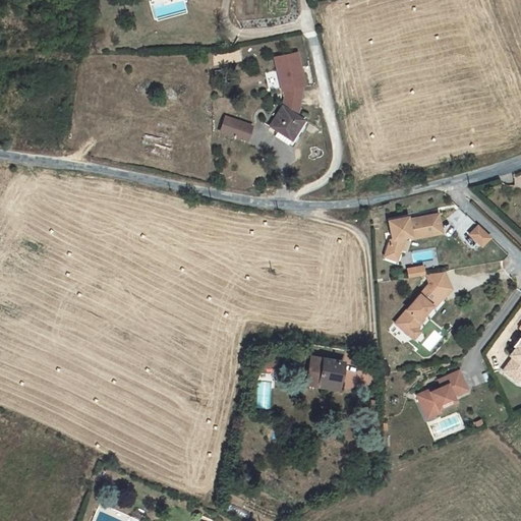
[(283,107),(297,116),(302,87),(304,85),(297,53),(275,57),(282,91),(283,91),(284,98),(283,107)]
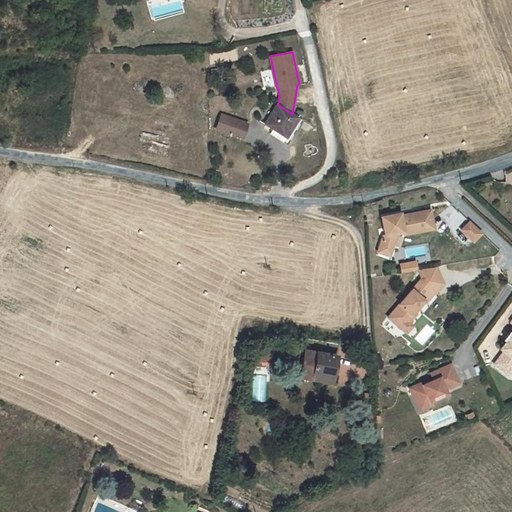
[(299,118),(292,114),(278,105),(277,104),(264,124),(272,129),(286,138),(299,118)]
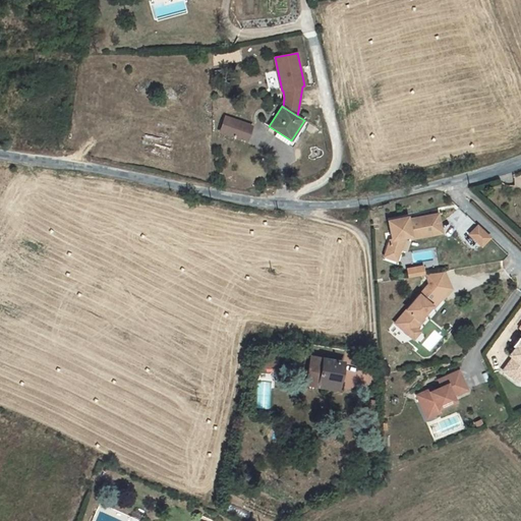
[(252,126),(226,117),(220,132),(246,141),(252,126)]
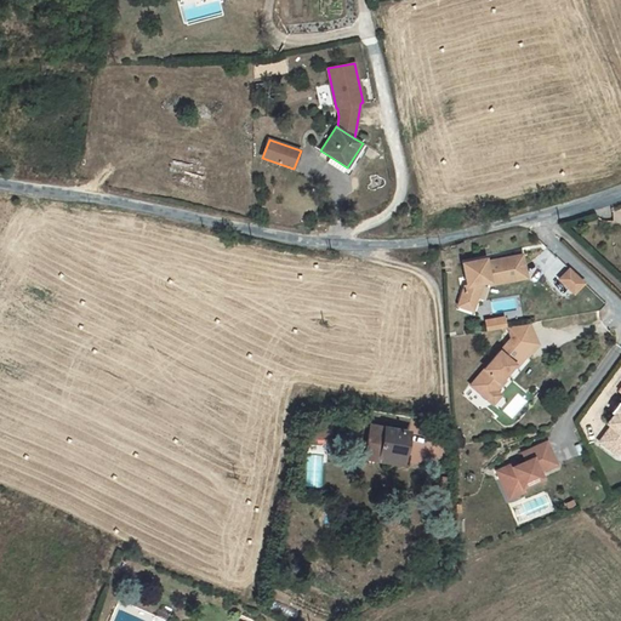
[(363,143),(347,167),(330,157),(328,161),(348,176),(368,147),(363,143)]
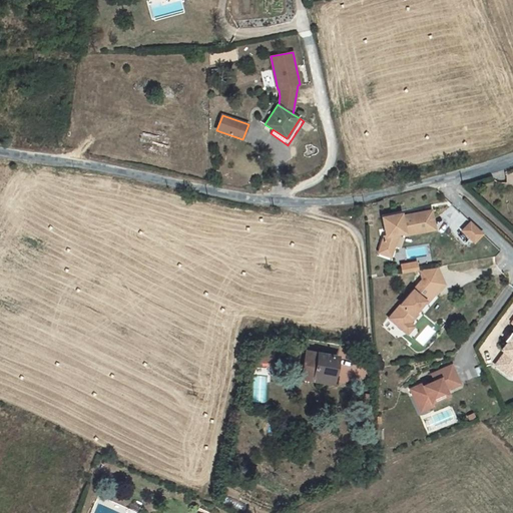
[(433,218),(431,210),(397,217),(397,214),(382,217),(386,235),(384,236),(382,243),(394,247),(398,234),(404,232),(405,235),(432,229),(430,219),(433,218)]
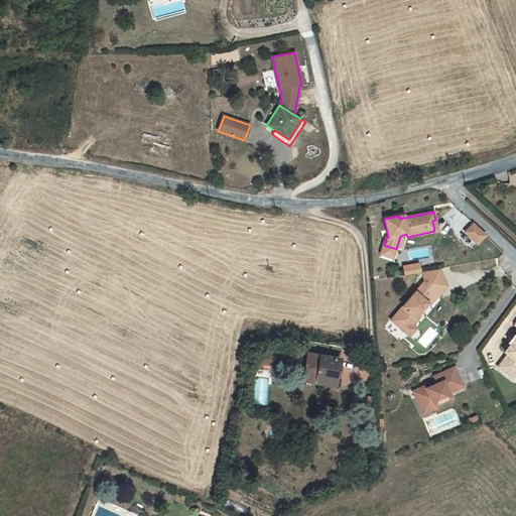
[(477,243),(485,235),(473,223),(465,232),(477,243)]
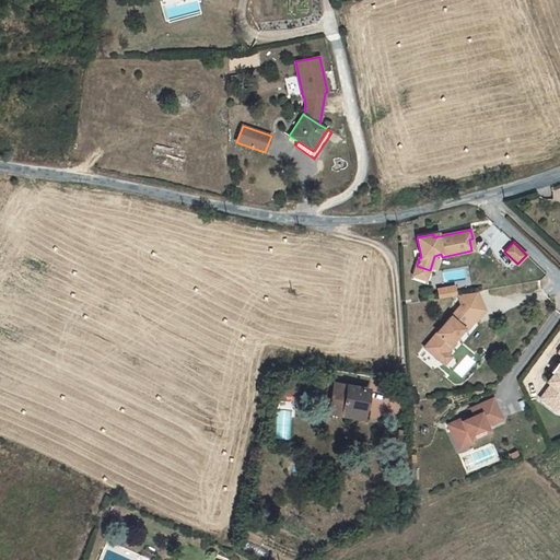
[(430,270),(417,266),(413,276),(426,280),(430,270)]
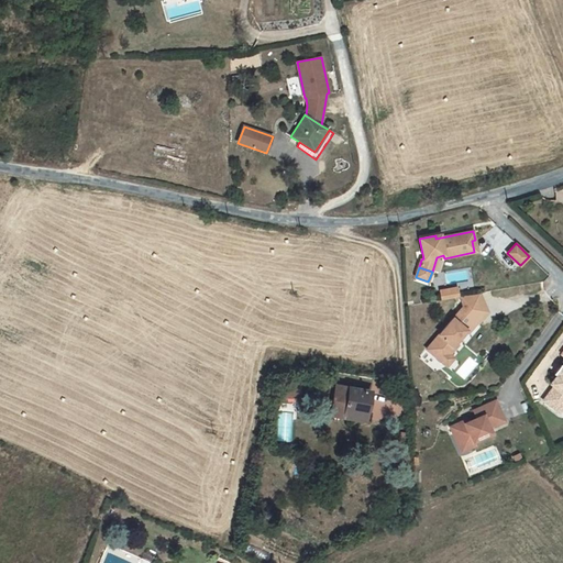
[(442,300),(461,297),(459,286),(440,289),(442,300)]
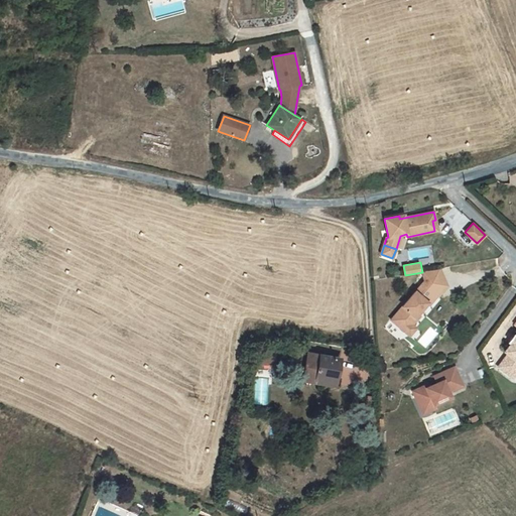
[(423,282),(438,294),(439,295),(446,286),(443,267),(423,271),(425,280),(423,282)]
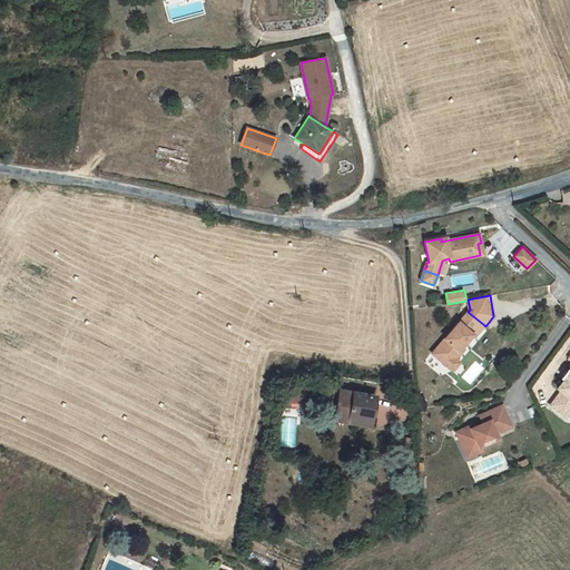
[(484,325),(468,312),(432,353),(448,367),(455,359),(461,352),(459,351),(472,334),(475,334),(484,325)]
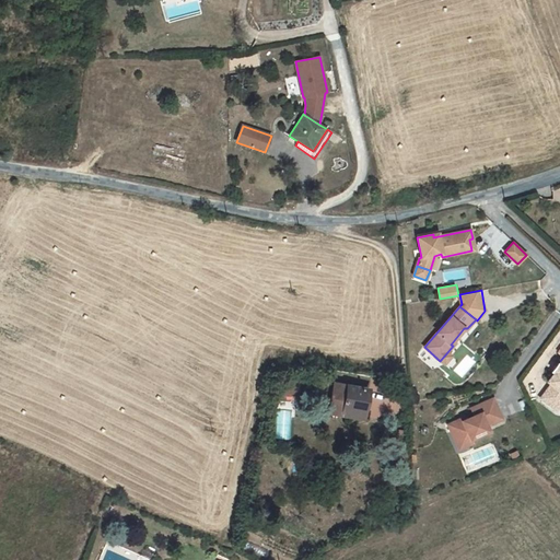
[(559,350),(559,352),(559,353),(559,364),(547,382),(551,384),(540,398),(556,410),(559,404),(559,350)]
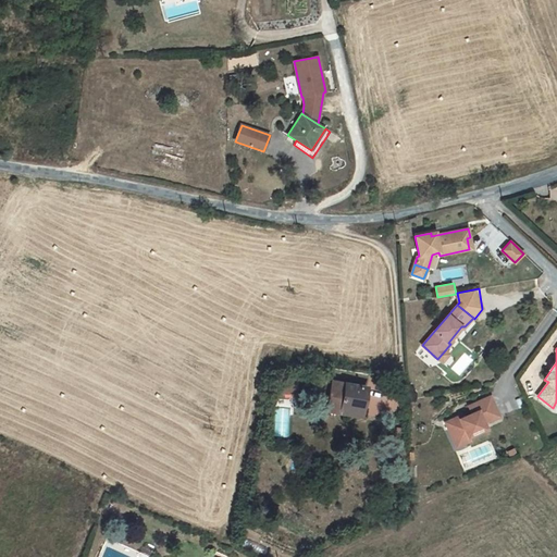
[(449,354),(445,350),(437,359),(442,362),(449,354)]
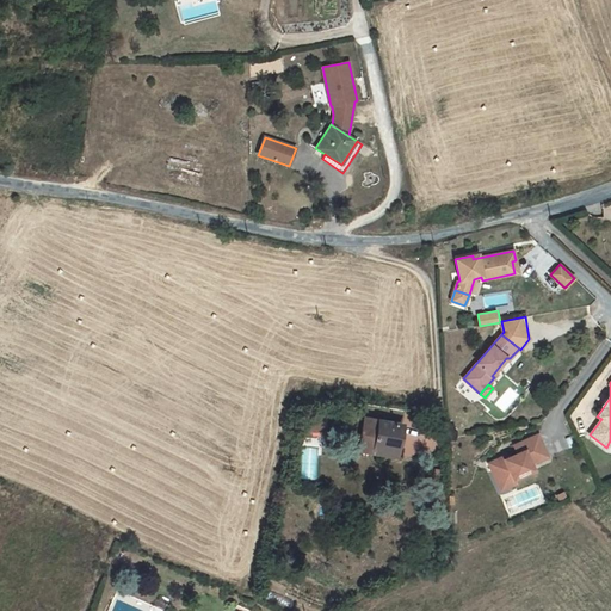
[(310,417),(310,425),(326,425),(326,415),(310,417)]
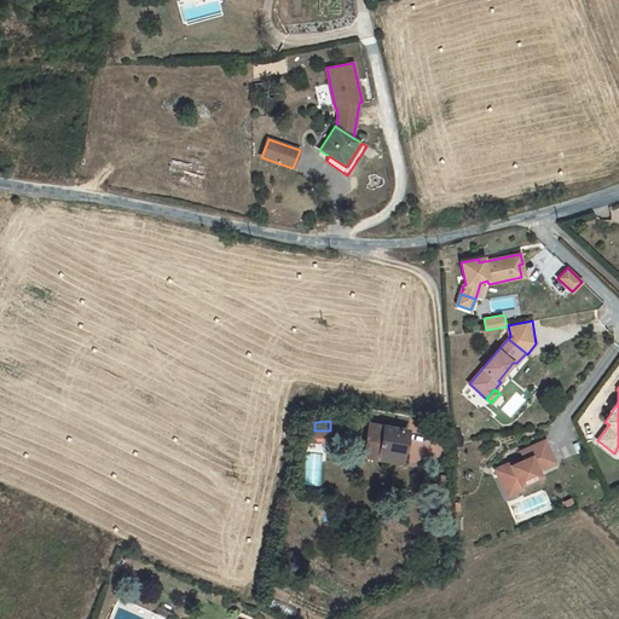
[(406,431),(383,426),(369,423),(364,456),(377,458),(401,463),(406,431)]
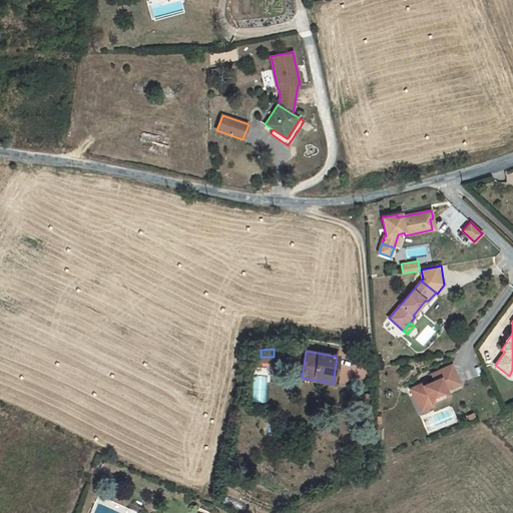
[(274,357),(261,357),(261,365),(274,365),(274,357)]
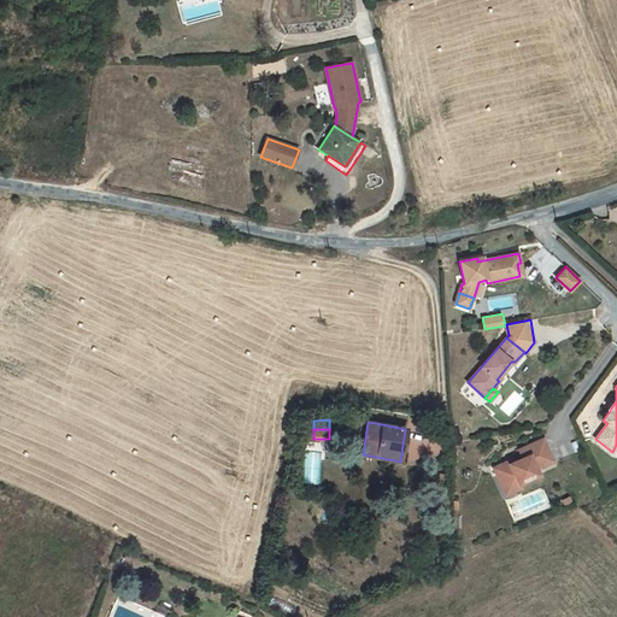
[(553,462),(544,439),(519,450),(523,458),(510,464),(509,462),(493,468),(503,488),(517,482),(518,485),(540,475),(536,469),(553,462)]
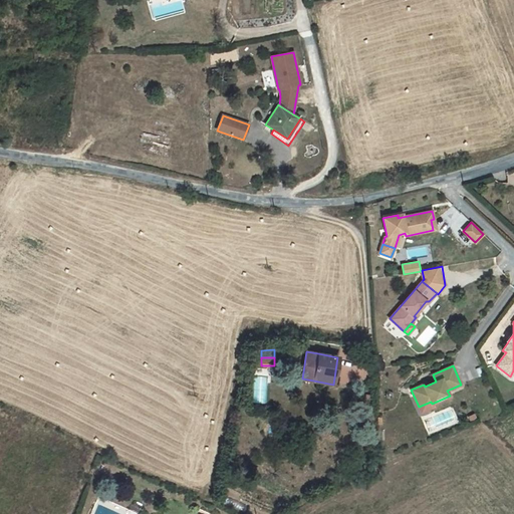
[(432,404),(431,402),(419,407),(422,413),(434,407),(432,404)]
